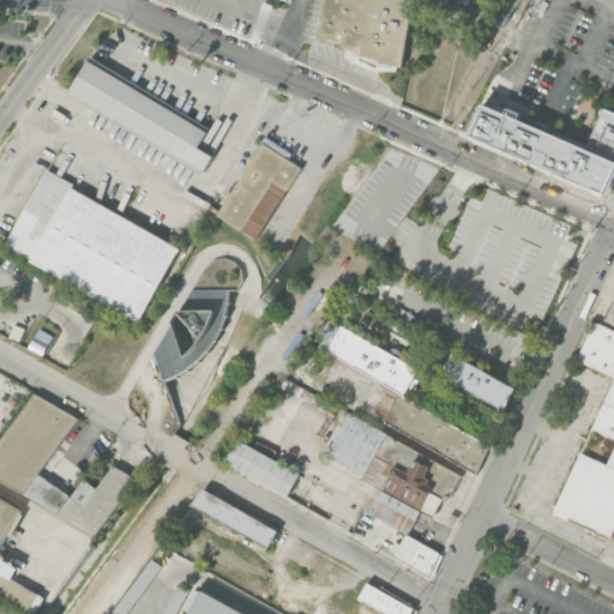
[(318,36),(324,0),(414,0),(405,52),(318,36)]
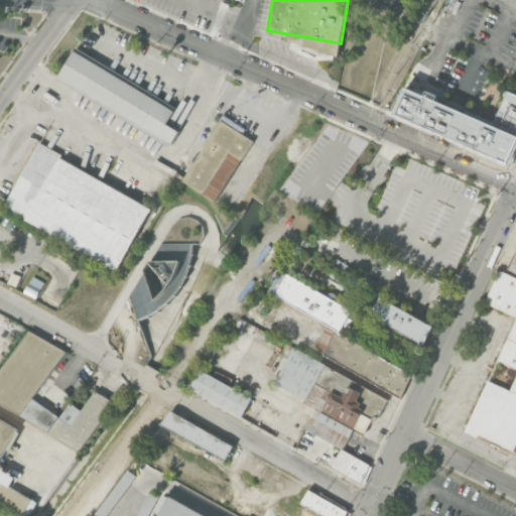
[(59,76),(75,50),(174,110),(167,123),(179,130),(171,143),(59,76)]
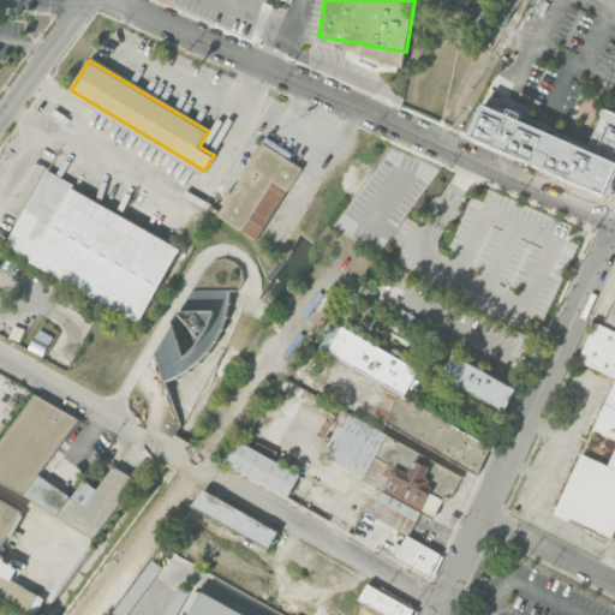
[(507,113),(509,108),(523,113),(520,119),(586,148),(605,107),(614,112),(614,168),(604,192),(470,133),(483,103),(507,113)]
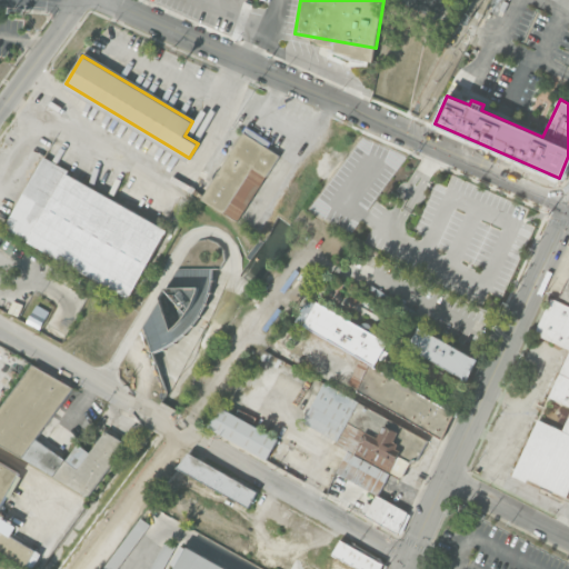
[(200,199),(245,131),(280,155),(266,177),(252,168),(223,213),(200,199)]
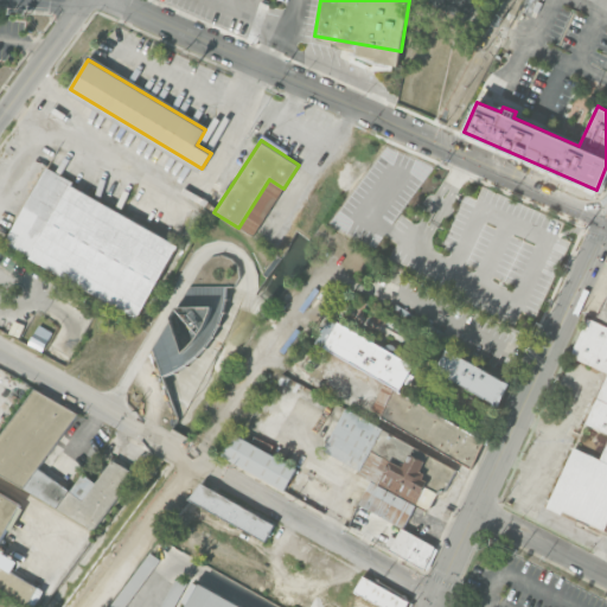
[(5,244),(49,166),(74,180),(71,184),(180,244),(139,319),(5,244)]
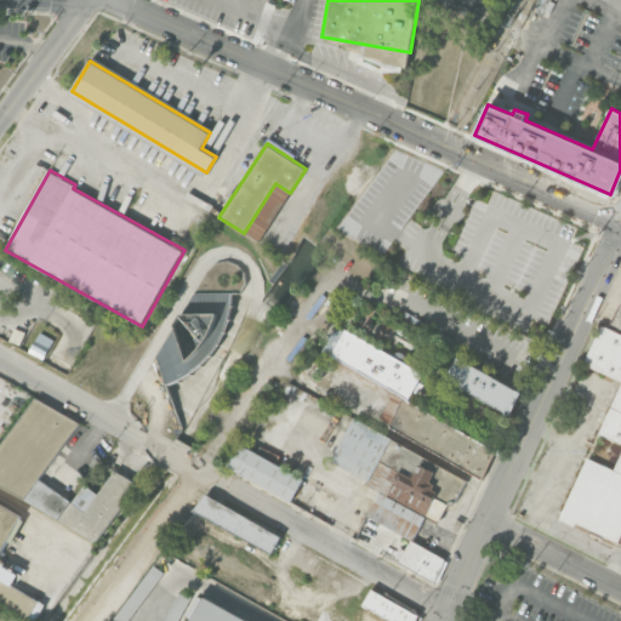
[(199,294),(199,307),(217,307),(217,318),(229,318),(229,294),(199,294)]
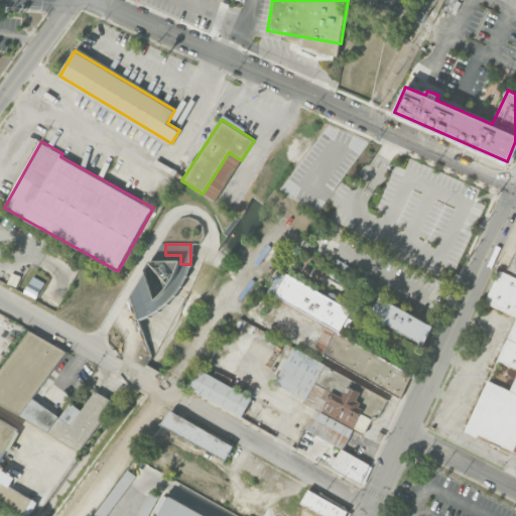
[(515,249),(515,274),(506,269),(515,249)]
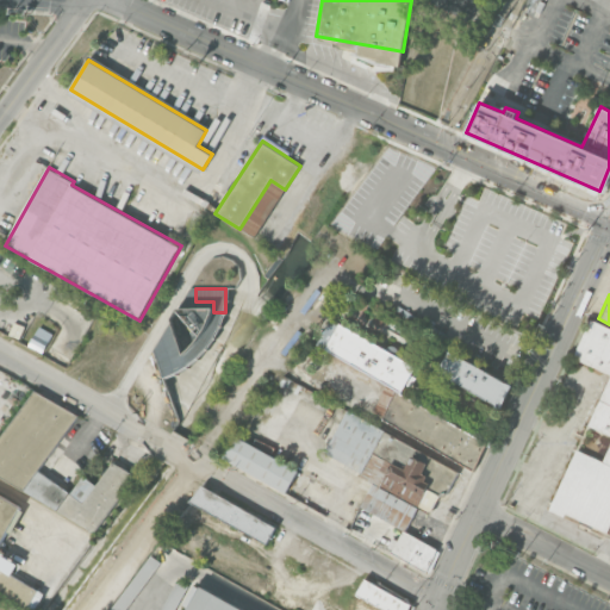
[(175,323),(182,325),(175,346),(193,352),(206,318),(197,316),(198,312),(181,306),(175,323)]
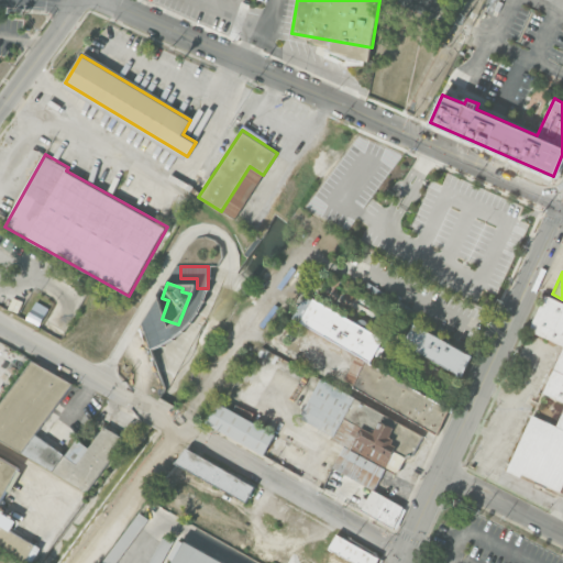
[(507,470),(533,412),(560,426),(562,418),(562,401),(543,392),(562,351),(562,345),(530,330),(547,295),(562,301),(562,486),(560,494),(507,470)]
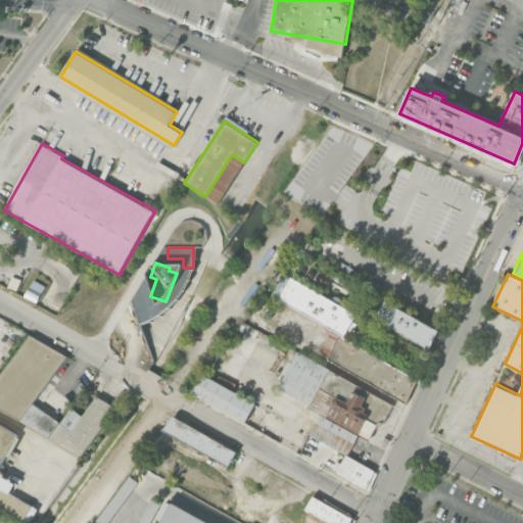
[(278,299),(289,278),(354,316),(343,336),(342,335),(278,299)]
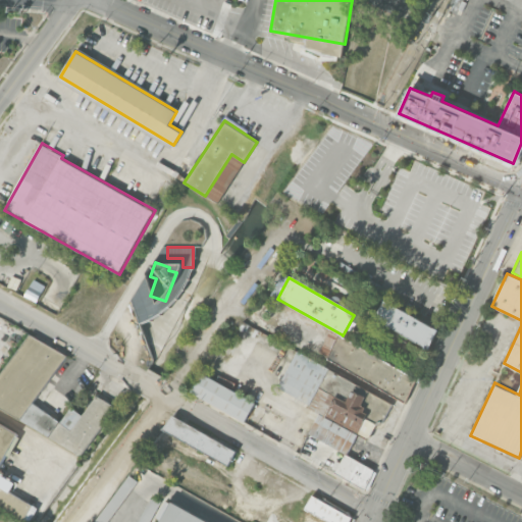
[(37,302),(45,285),(33,279),(24,296),(37,302)]
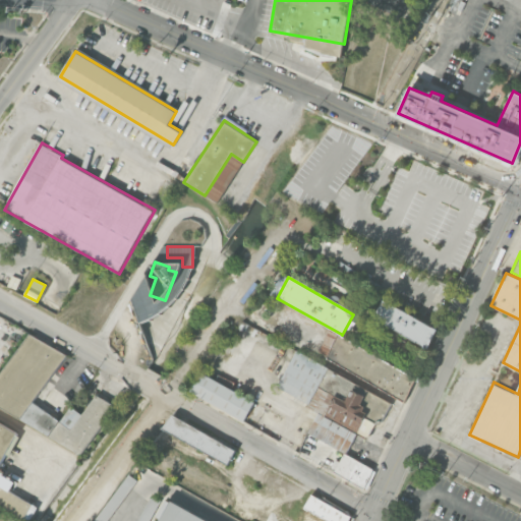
[(377,320),(384,306),(381,305),(385,299),(439,330),(427,348),(377,320)]
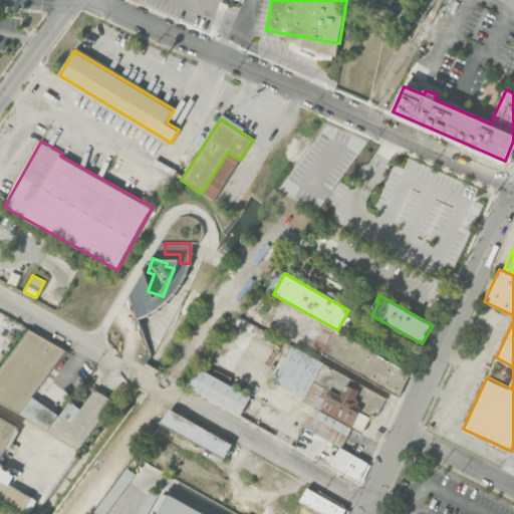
[(0,402),(0,369),(30,327),(67,349),(32,395),(19,413),(0,402)]
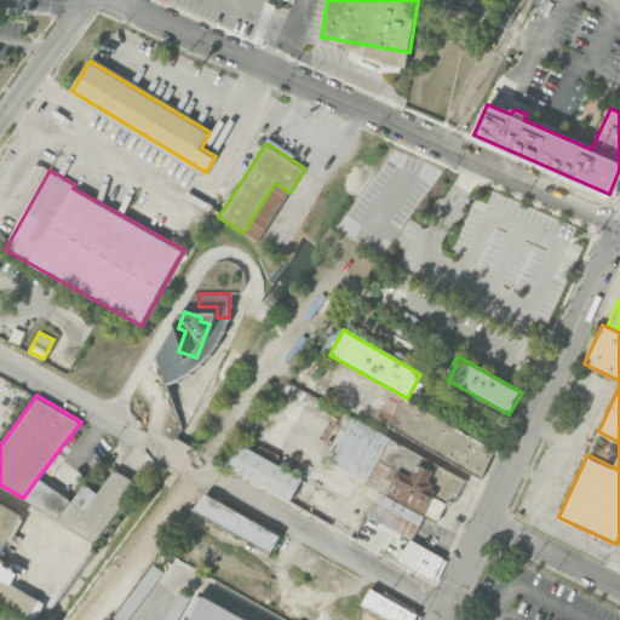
[(382,418),(390,420),(399,399),(389,396),(382,418)]
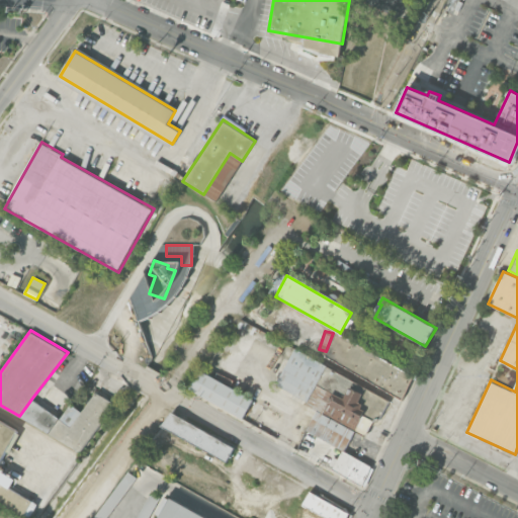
[(325,357),(339,332),(340,333),(413,374),(402,401),(325,357)]
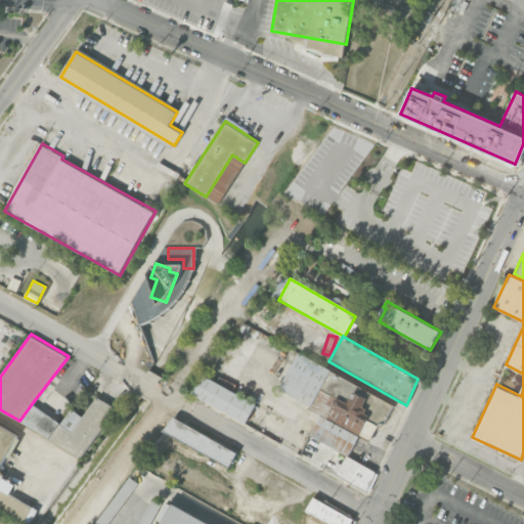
[(309,408),(321,415),(311,435),(347,453),(348,454),(358,435),(369,440),(379,423),(383,425),(394,403),(330,369),(309,408)]
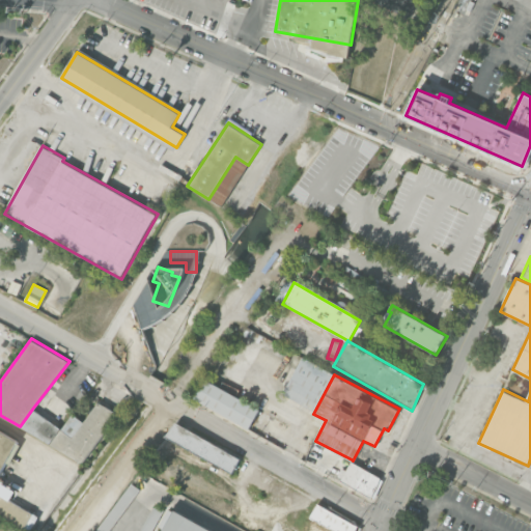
[(194,397),(206,376),(259,408),(247,429),(194,397)]
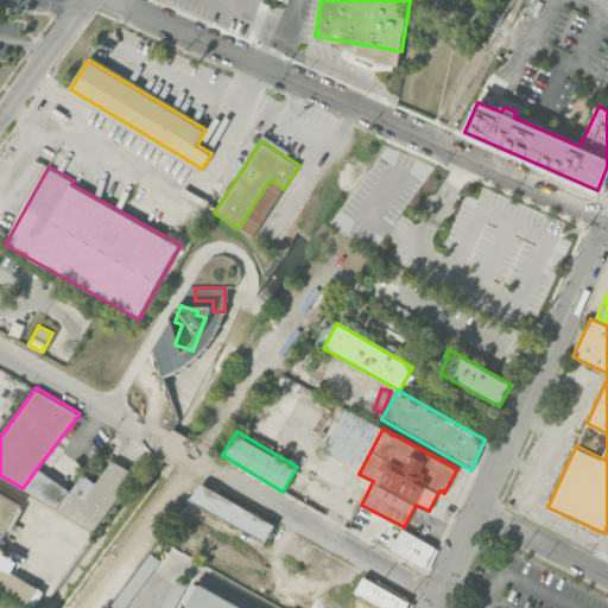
[(23,488),(94,531),(138,473),(113,458),(95,481),(83,472),(70,489),(38,467),(23,488)]
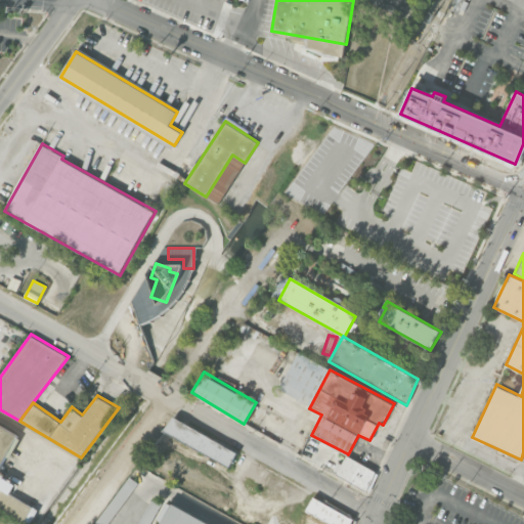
[(164,430),(173,415),(237,452),(228,468),(164,430)]
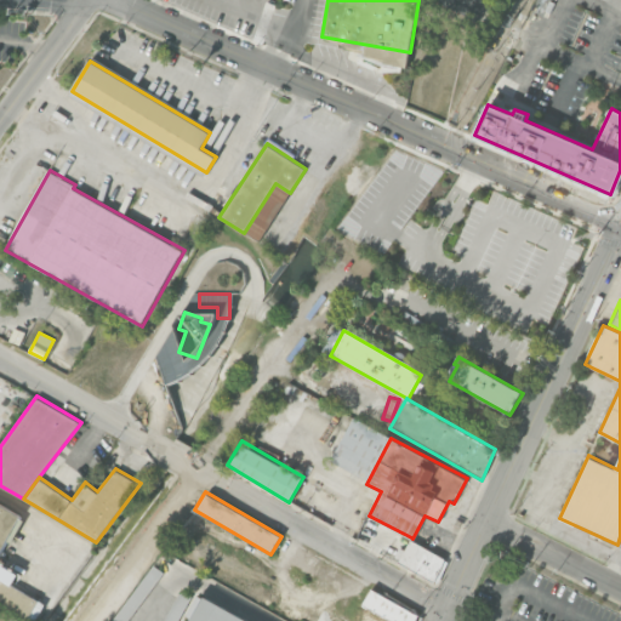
[(0,604),(0,502),(22,516),(0,552),(0,579),(38,600),(27,620),(0,604)]
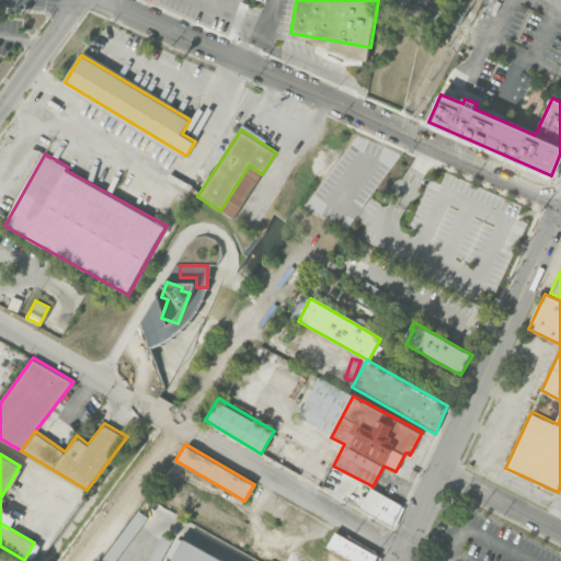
[(392,525),(359,507),(371,485),(373,487),(404,503),(392,525)]
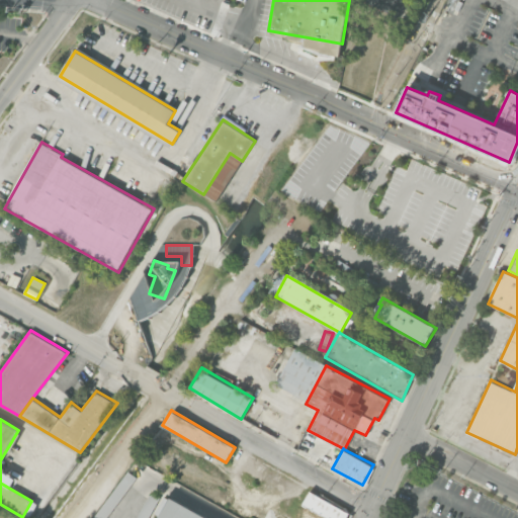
[(325,517),(293,499),(301,486),(349,513),(346,517),(325,517)]
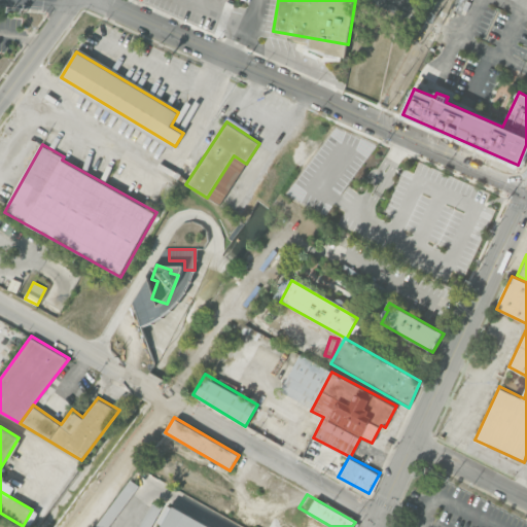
[(152,526),(163,506),(151,500),(138,526),(152,526)]
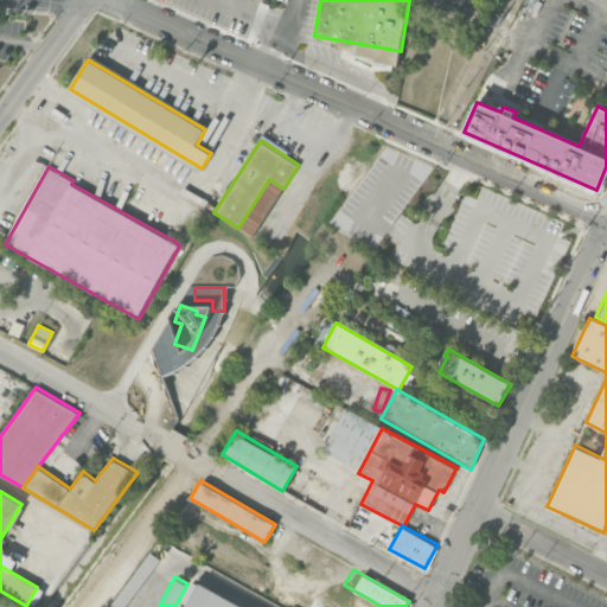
[(185,606),(202,580),(250,606),(185,606)]
